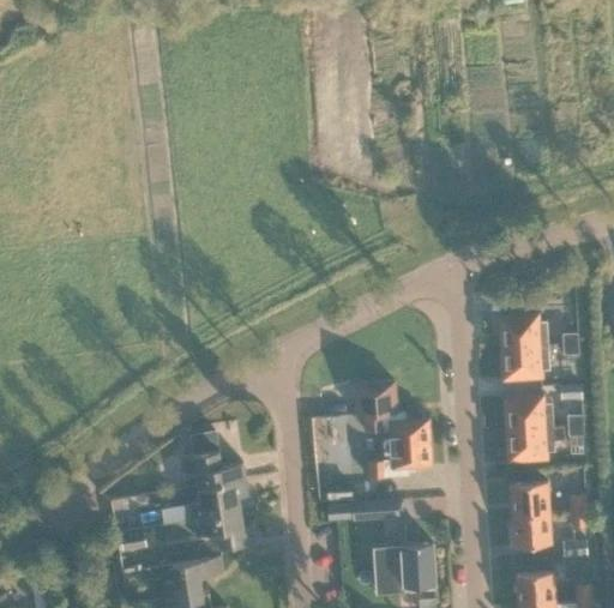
[(500,319),(501,350),(547,347),(546,324),(540,324),(539,315),(500,319)]
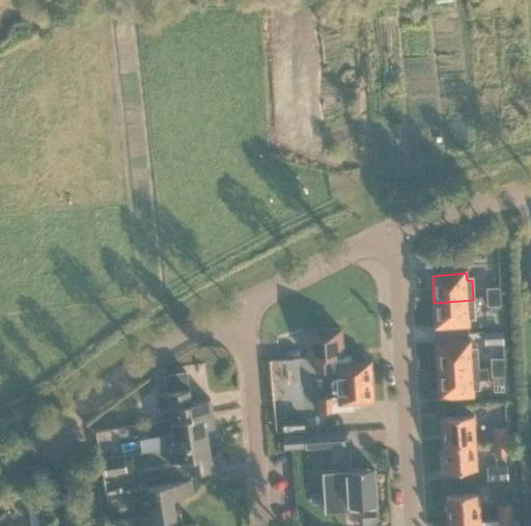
[(487,299),(501,298),(500,288),(486,289),(487,299)]
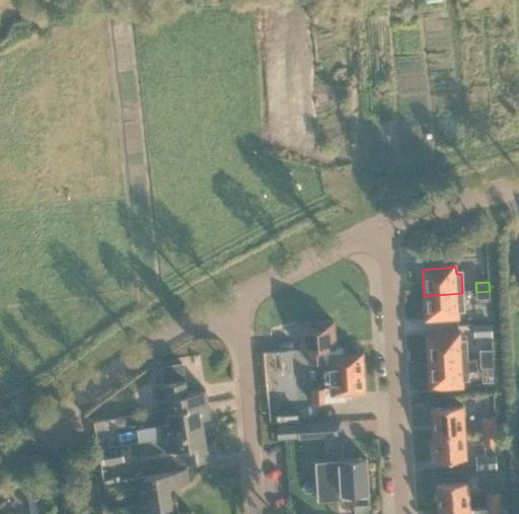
[(491,301),(490,291),(476,292),(476,302),(491,301)]
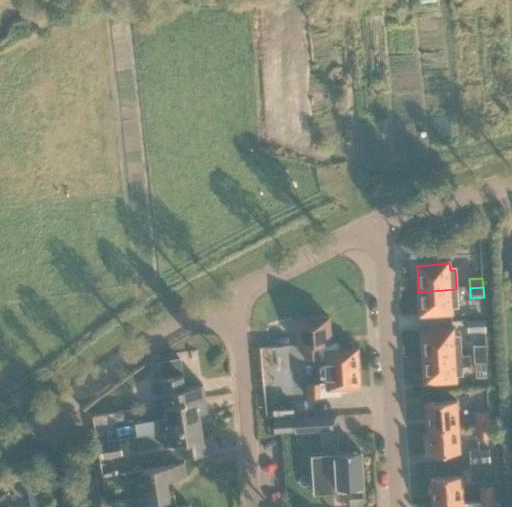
[(456,289),(418,292),(420,318),(453,316),(452,309),(458,308),(456,289)]
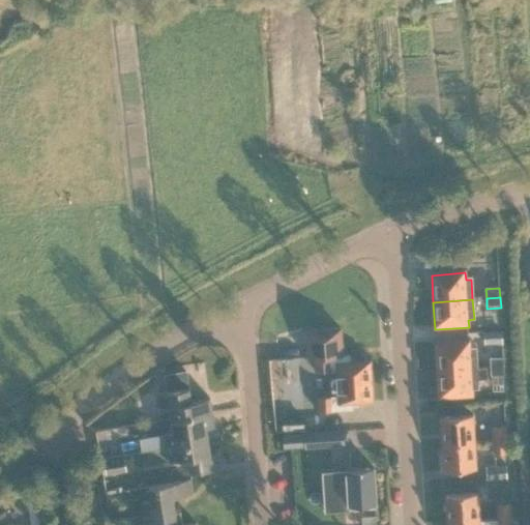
[(341,331),(306,334),(310,360),(315,360),(316,374),(336,372),(337,385),(373,383),(371,362),(354,363),(354,360),(349,360),(349,358),(344,358),(341,331)]
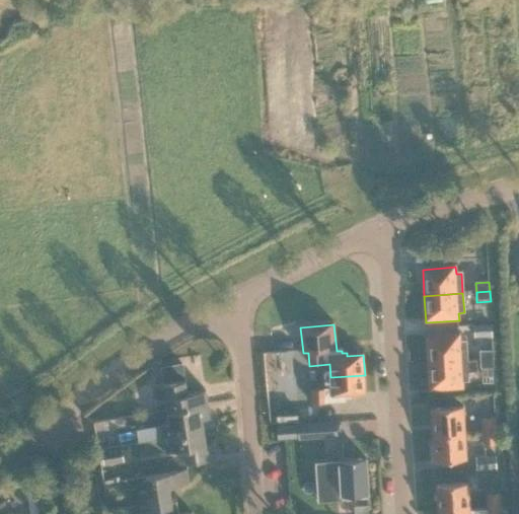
[(474,340),(493,339),(492,325),(473,326),(474,340)]
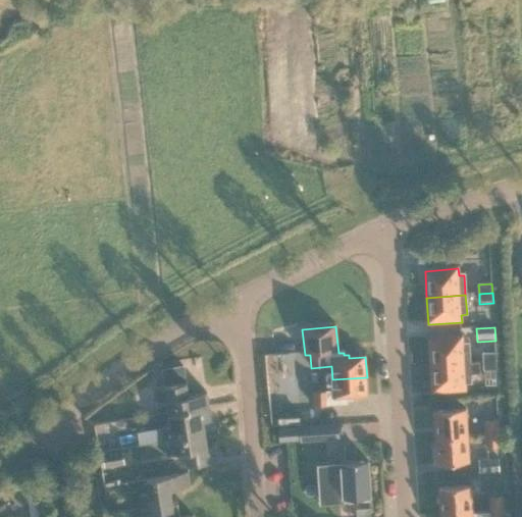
[(471,364),(469,343),(463,343),(463,339),(429,341),(430,367),(471,364)]
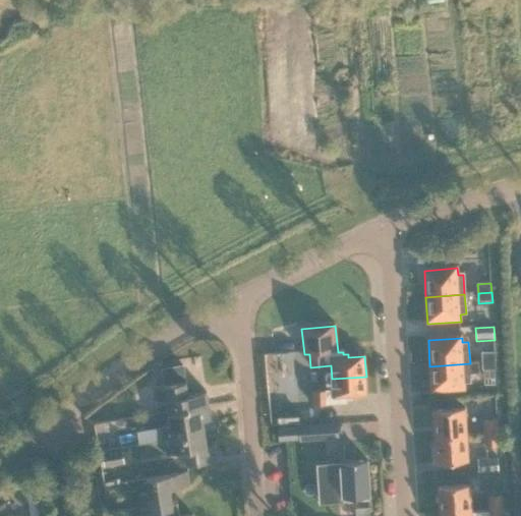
[(481,353),(482,362),(496,361),(496,353),(481,353)]
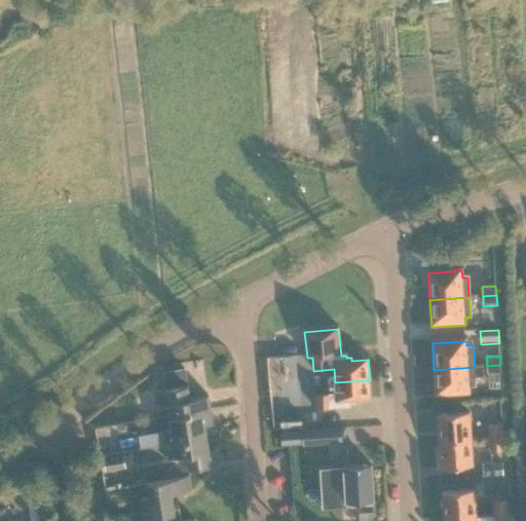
[(500,365),(487,366),(487,375),(501,374),(500,365)]
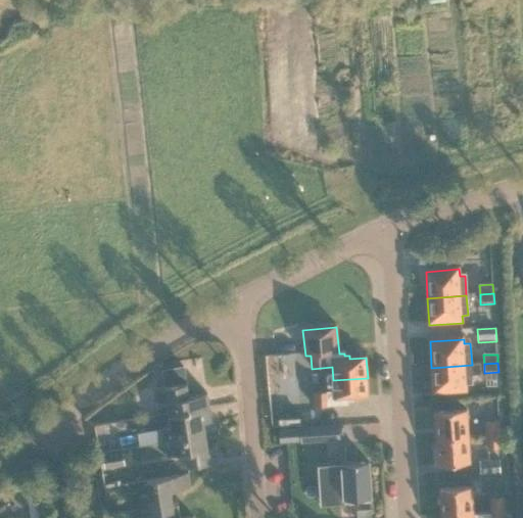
[(480,364),(472,365),(431,368),(433,394),(467,392),(466,386),(473,386),(472,375),(481,375),(480,364)]
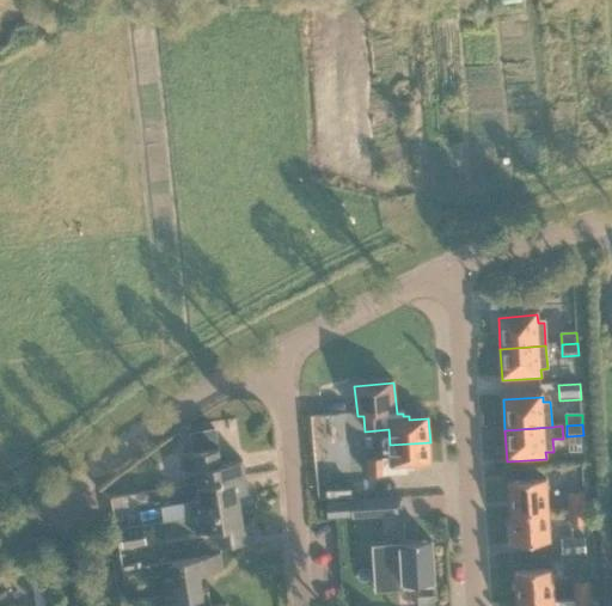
[(196,472),(199,487),(245,479),(243,464),(221,466),(219,451),(216,452),(214,432),(191,435),(194,455),(183,457),(187,473),(196,472)]
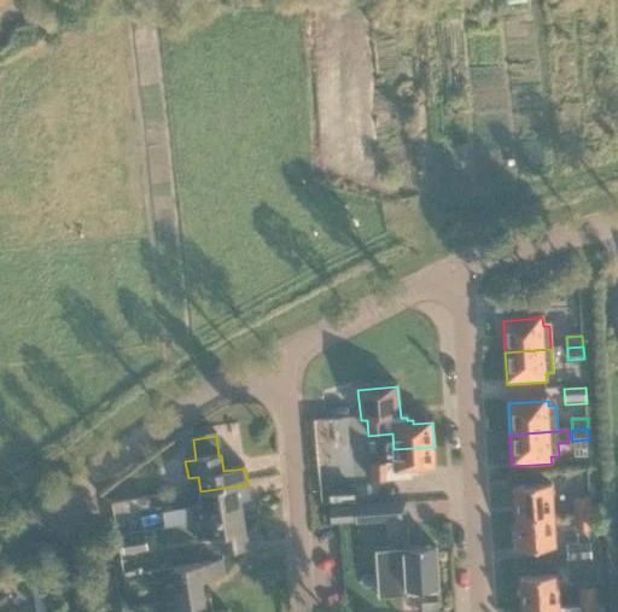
[(435,447),(394,449),(395,465),(369,467),(371,484),(413,481),(413,477),(420,476),(419,472),(437,471),(435,447)]
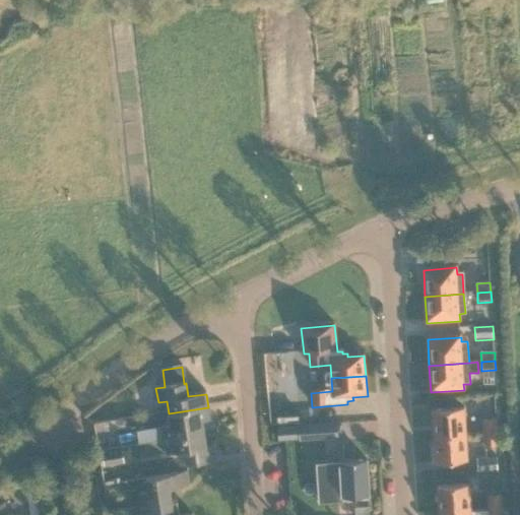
[(210,422),(208,407),(169,413),(171,427),(163,428),(165,442),(204,435),(202,423),(210,422)]
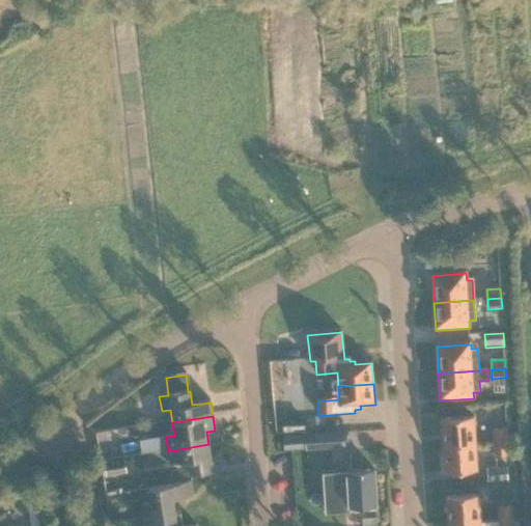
[(442,421),(443,447),(476,445),(474,418),(442,421)]
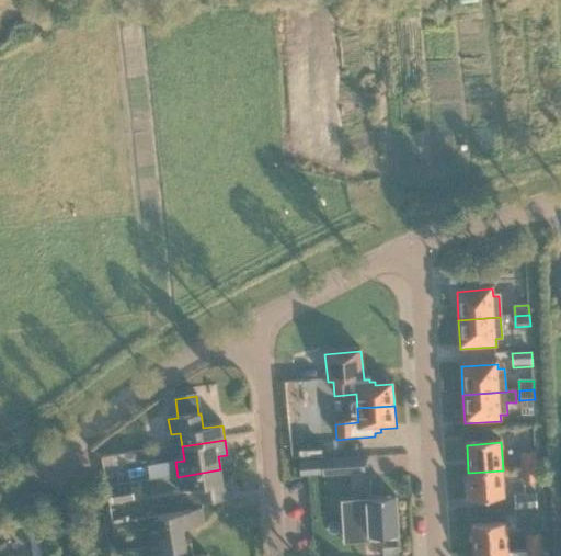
[(322,457),(322,443),(298,444),(299,460),(322,457)]
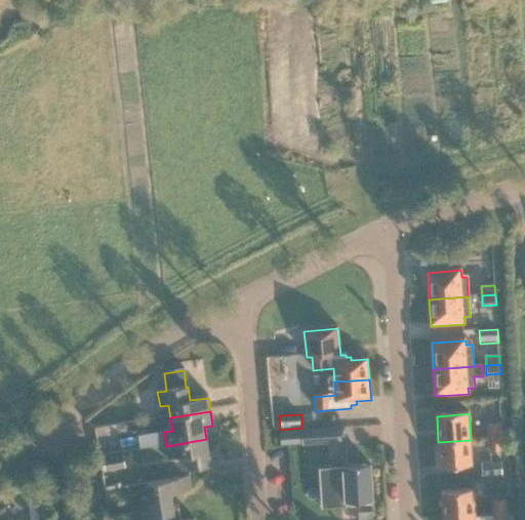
[(487,426),(488,439),(502,438),(501,425),(487,426)]
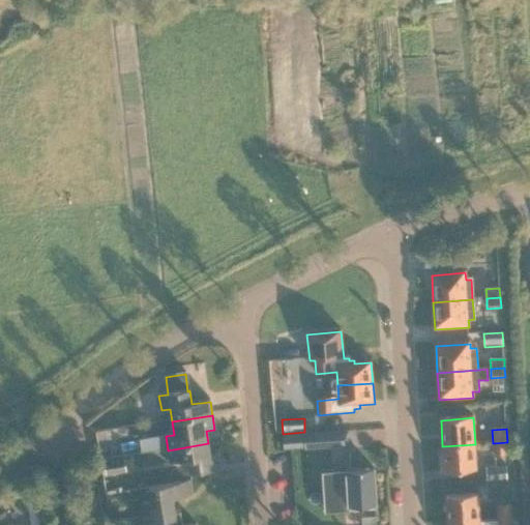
[(344,433),(303,436),(304,449),(304,450),(345,448),(344,433)]
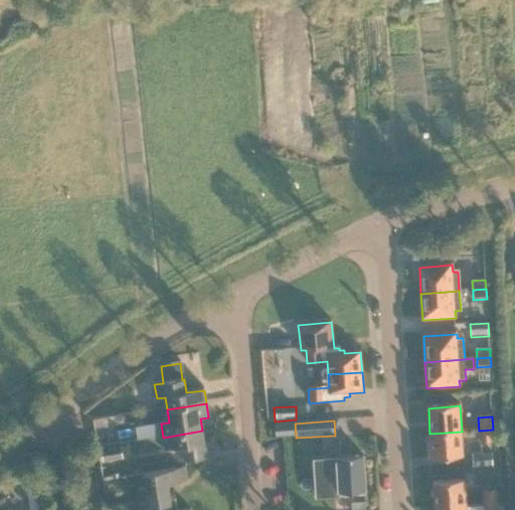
[(494,442),(493,430),(479,431),(480,443),(494,442)]
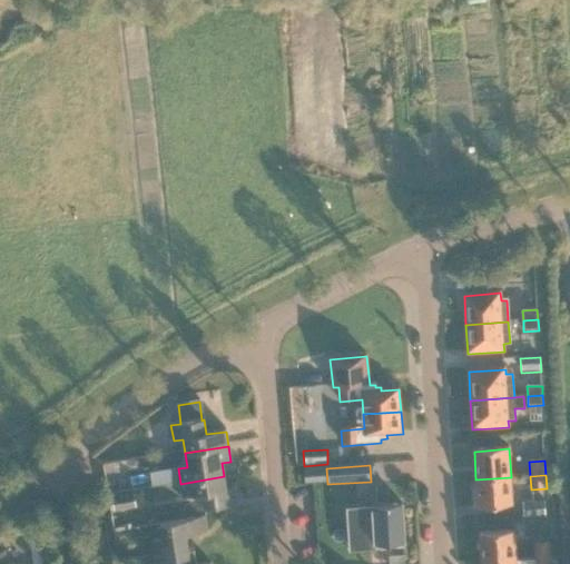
[(224,476),(180,484),(183,498),(203,495),(205,511),(238,505),(235,490),(226,491),(224,476)]
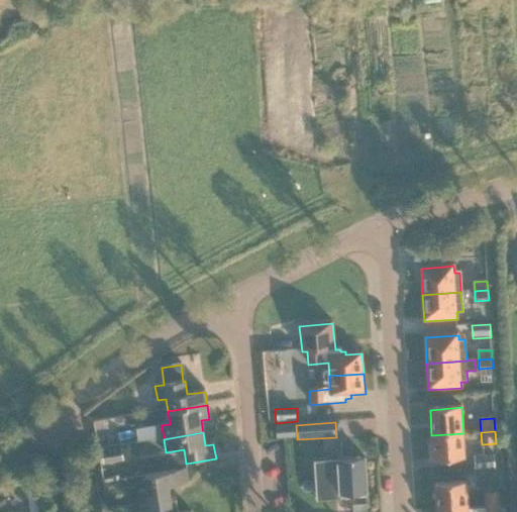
[(463,433),(431,435),(433,462),(464,459),(463,433)]
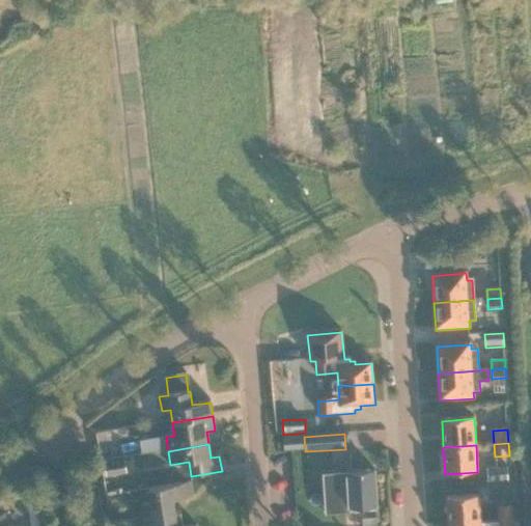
[(106,478),(128,474),(124,460),(104,464),(106,478)]
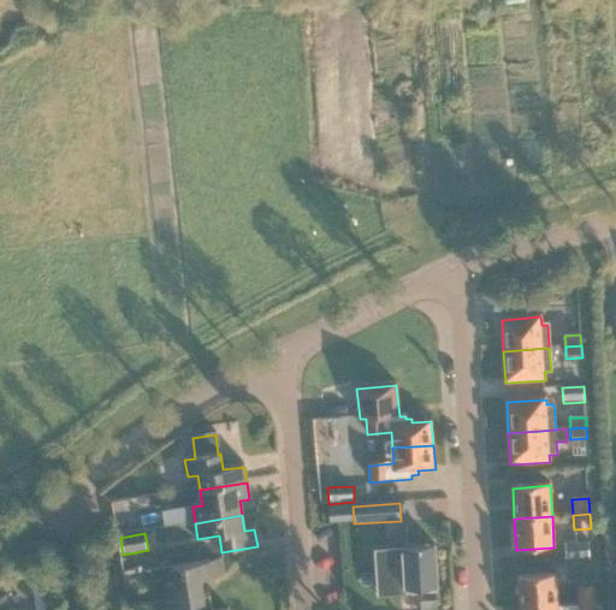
[(590,560),(590,543),(564,544),(566,561),(590,560)]
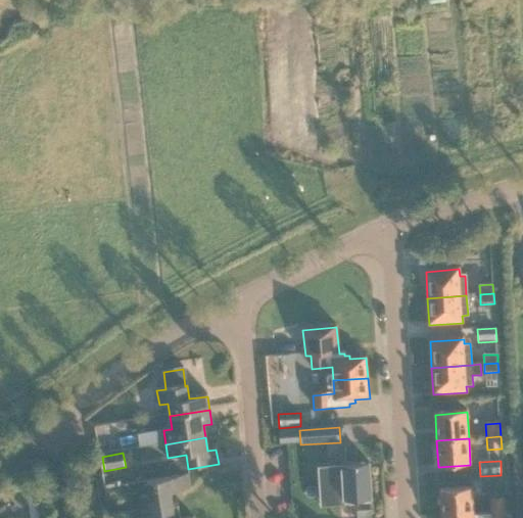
[(341,467),(317,468),(320,508),(344,506),(344,502),(372,500),(369,465),(341,467)]
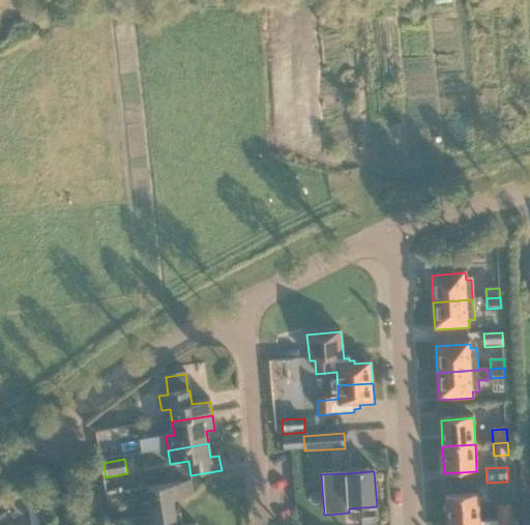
[(143,504),(145,524),(177,524),(174,508),(173,501),(192,498),(189,484),(149,490),(151,503),(143,504)]
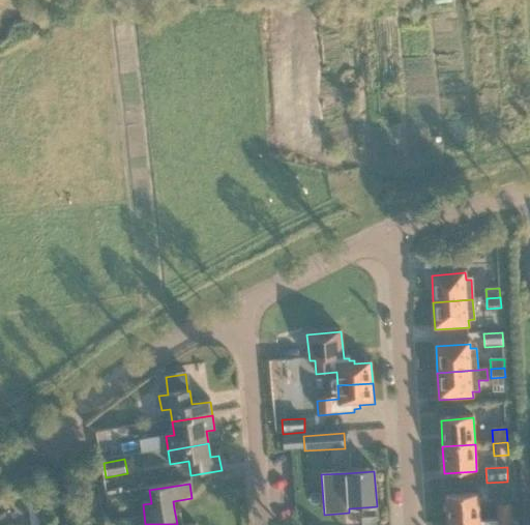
[(39,494),(27,496),(30,514),(42,512),(39,494)]
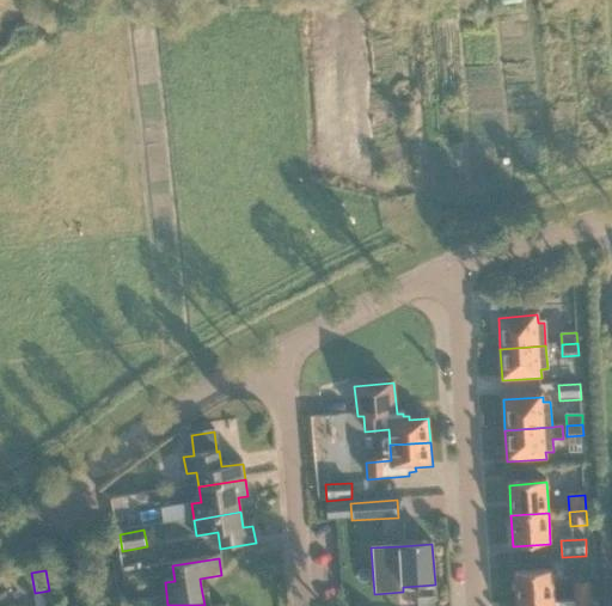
[(515,575),(518,605),(536,605),(554,604),(552,573),(515,575)]
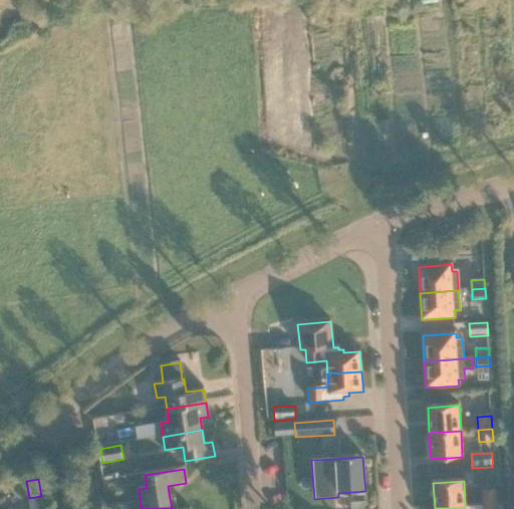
[(482,505),(497,504),(496,491),(481,492),(482,505)]
